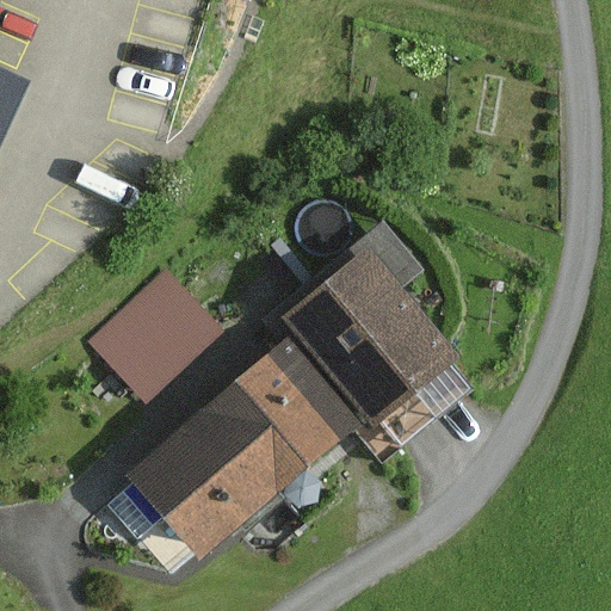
[(0,152),(32,85),(0,69),(0,152)]
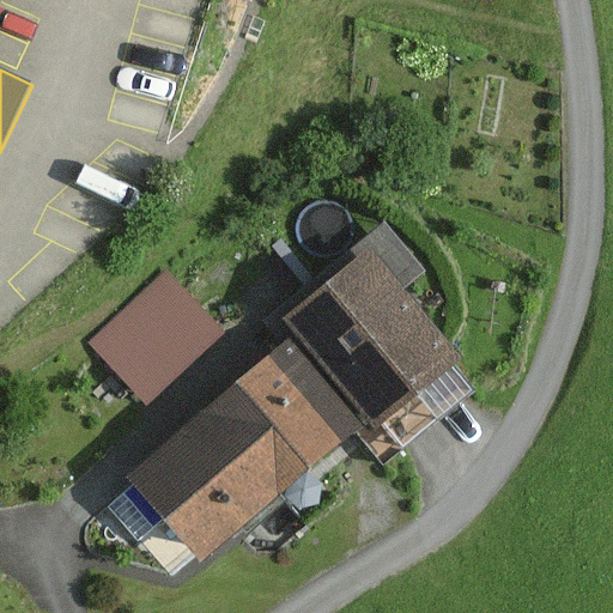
[(370,241),(268,323),(285,344),(356,431),(383,466),(475,392),(454,365),(465,357),(370,241)]
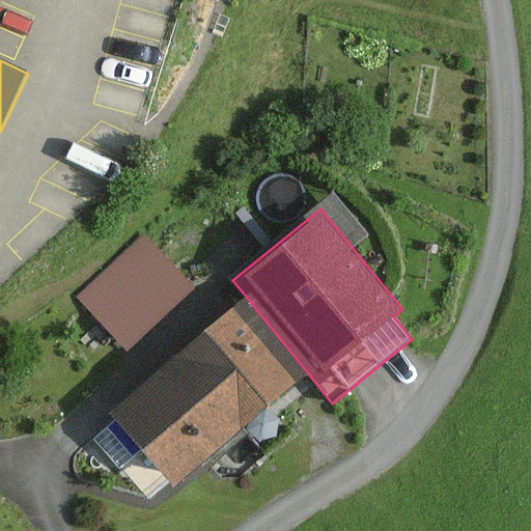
[(143,234),(77,298),(129,353),(195,288),(143,234)]
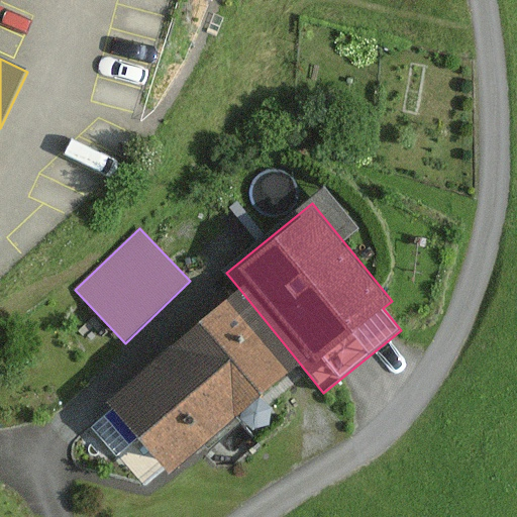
[(240,290),(175,345),(236,417),(300,364),(240,290)]
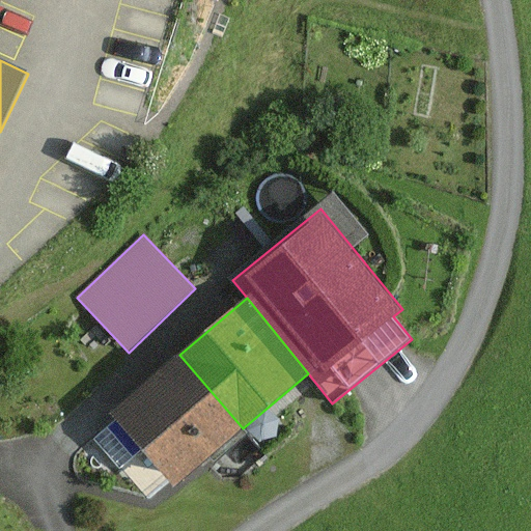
[(179,355),(110,414),(116,420),(92,441),(118,471),(142,450),(174,487),(243,428),(179,355)]
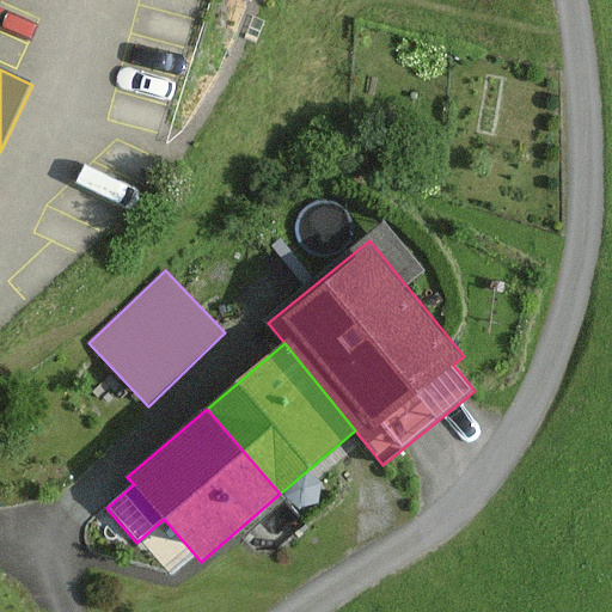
All buildings are outlined.
